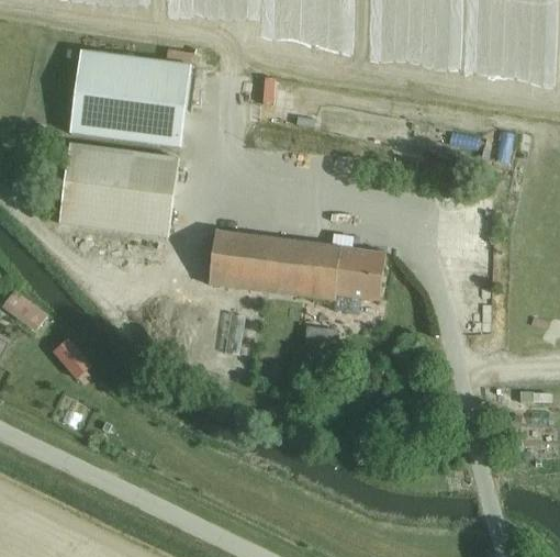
[(79,52),(68,131),(179,145),(189,65),(79,52)]
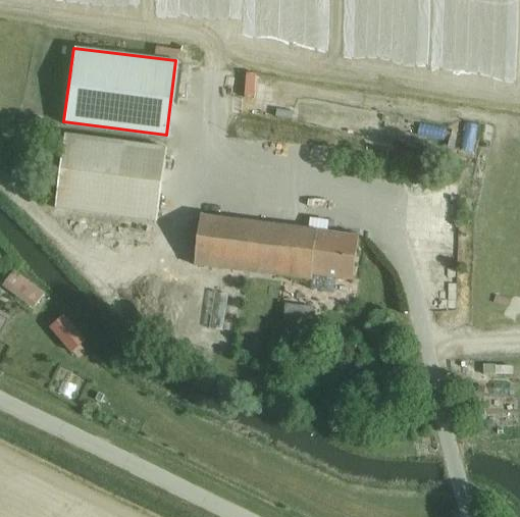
[(156,217),(164,145),(64,133),(55,205),(156,217)]
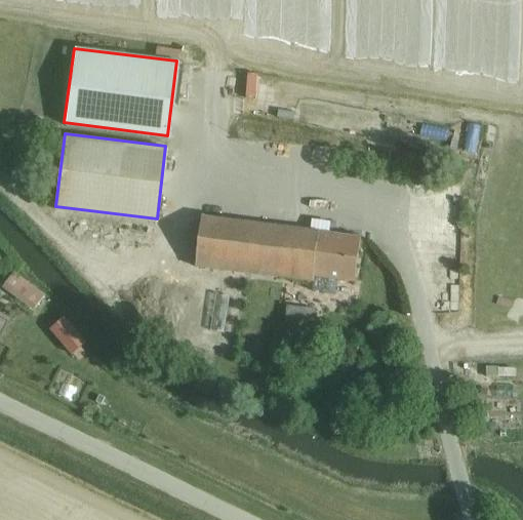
[(193,263),(311,278),(312,273),(353,278),(359,234),(200,213),(193,263)]
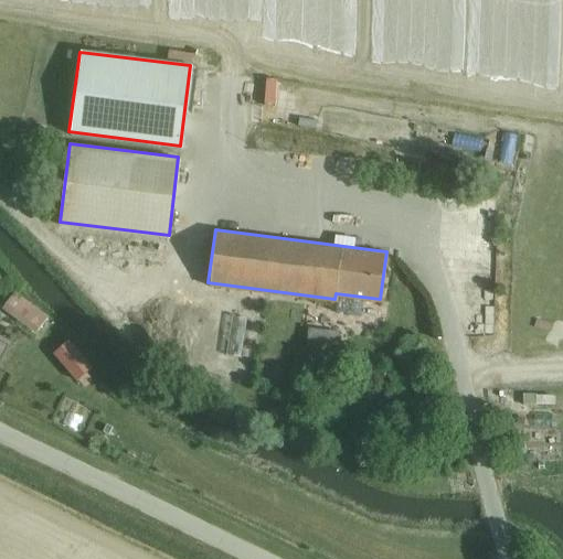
[(38,325),(45,314),(46,314),(13,289),(4,300),(38,325)]
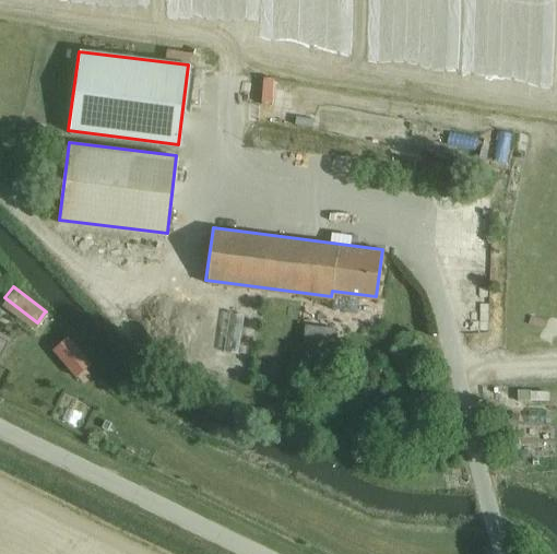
[(304,322),(301,340),(327,343),(329,326),(304,322)]
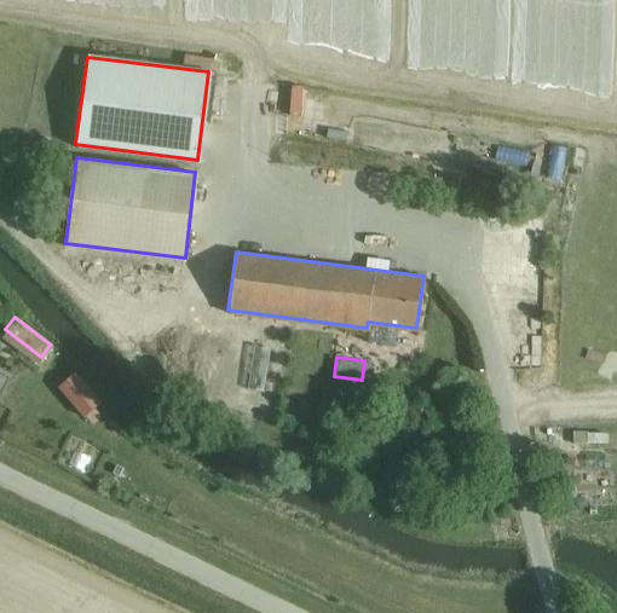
[(71,370),(57,382),(81,411),(97,398),(84,383),(71,369),(71,370)]
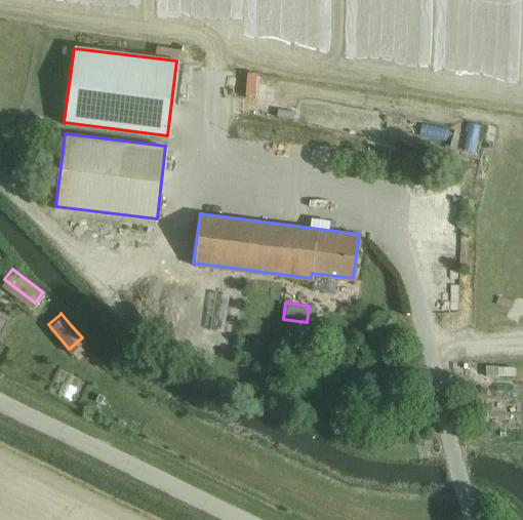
[(512,363),(496,362),(496,371),(512,371),(512,363)]
